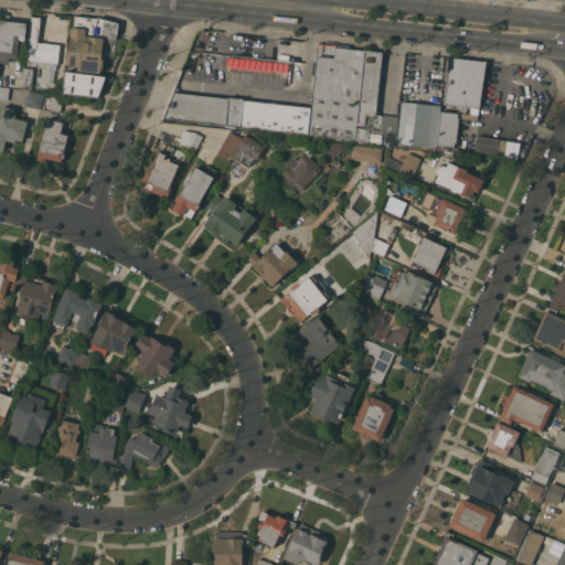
[(31,16),(41,17),(39,42),(61,44),(59,64),(27,61),(31,16)]
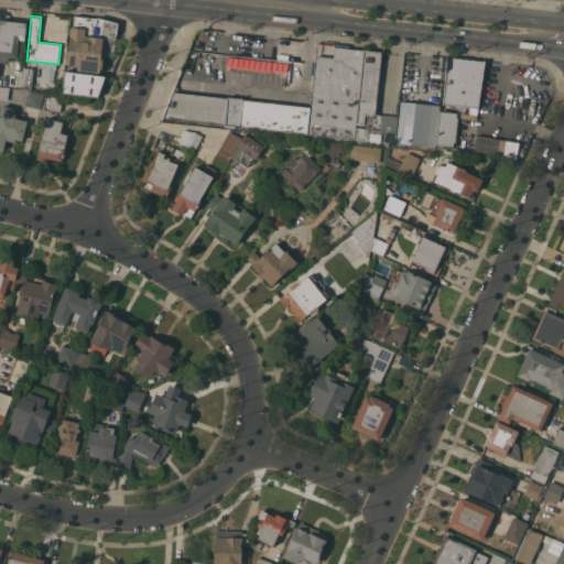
[(77,71),(77,66),(66,64),(67,52),(68,52),(71,28),(73,28),(74,17),(97,19),(97,18),(118,23),(117,35),(116,35),(114,56),(102,55),(101,71),(100,71),(99,73),(77,71)]
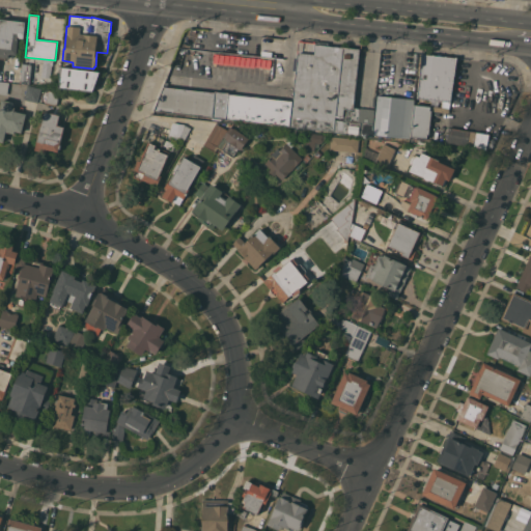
[(0,26),(1,19),(26,22),(24,38),(19,37),(17,54),(9,54),(8,57),(5,57),(5,59),(0,58),(0,26)]
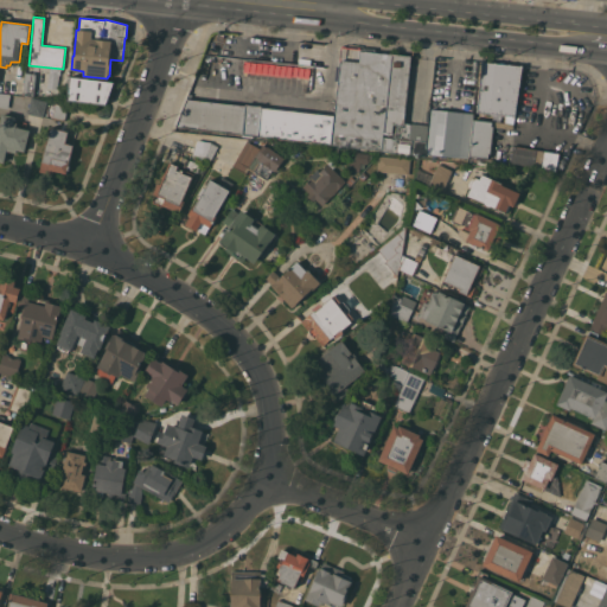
[(358,50),(340,46),(339,58),(356,61),(358,50)]
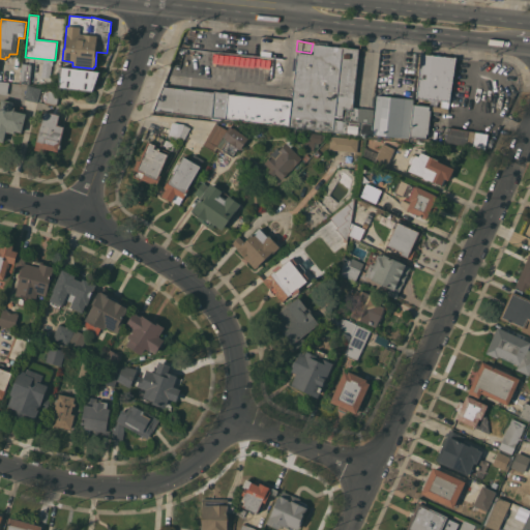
[(289,126),(295,79),(298,52),(314,54),(315,43),(359,49),(353,109),(344,108),(343,116),(334,116),(334,119),(333,130),(289,126)]
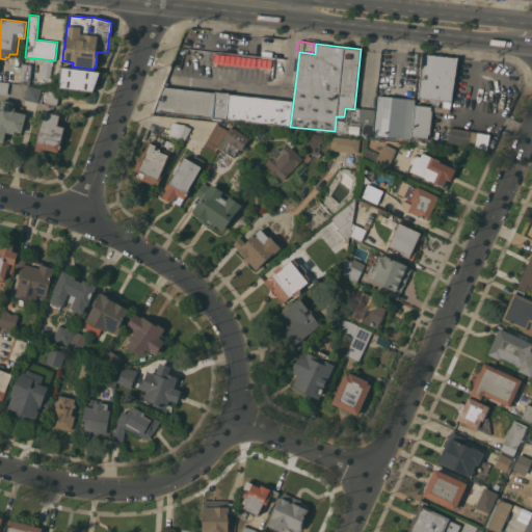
[(200,49),(200,51),(203,51),(202,61),(177,59),(179,47),(200,49)]
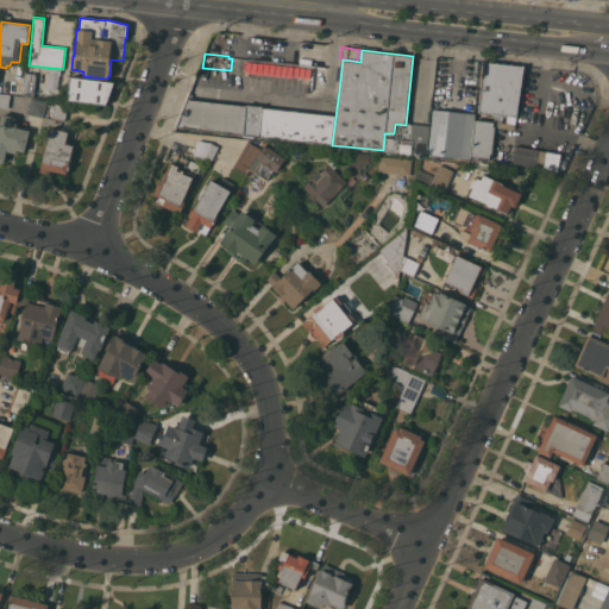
[(478,112),(484,61),(523,67),(518,117),(478,112)]
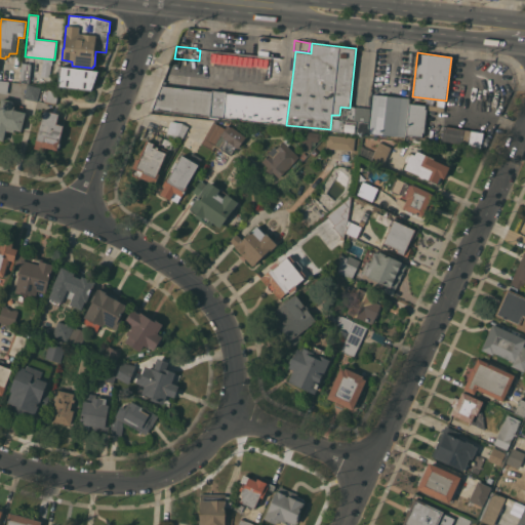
[(269,56),(277,57),(275,72),(268,71),(269,56)]
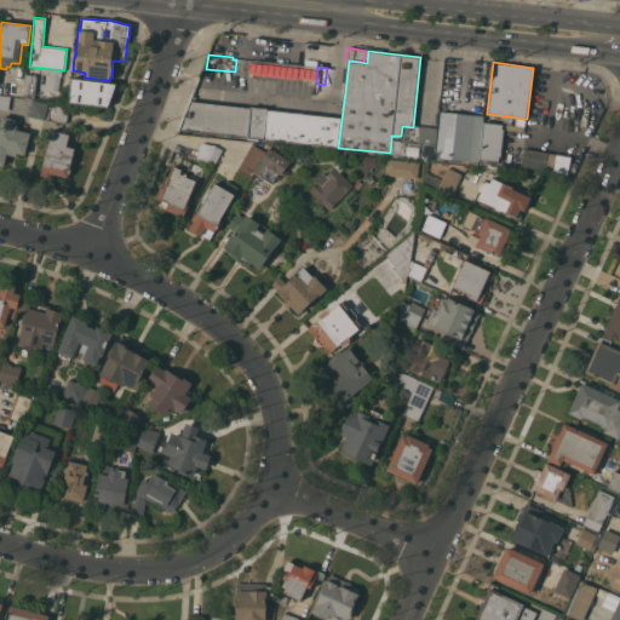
[(36,75),(34,98),(24,97),(28,74),(36,75)]
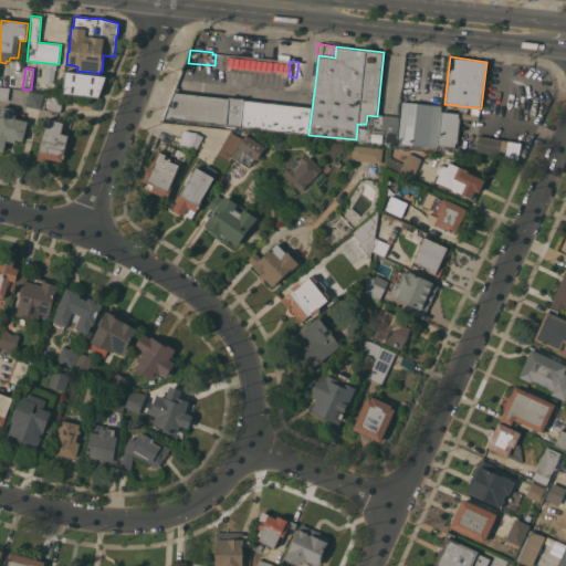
[(98,97),(63,93),(65,71),(106,76),(98,97)]
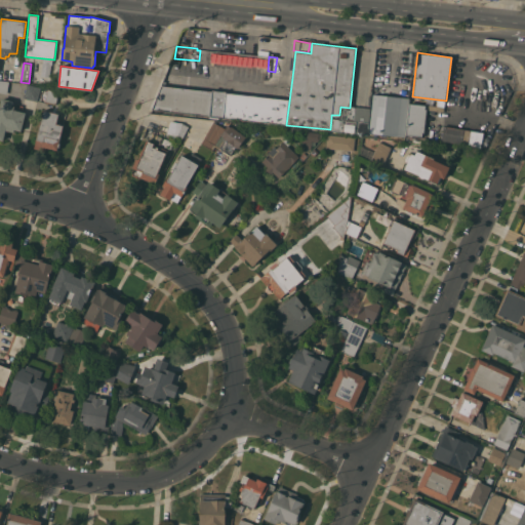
[(153,110),(164,80),(213,85),(212,90),(215,90),(215,85),(224,86),(224,91),(226,91),(227,86),(275,91),(284,87),(285,77),(292,78),(286,125),(153,110)]
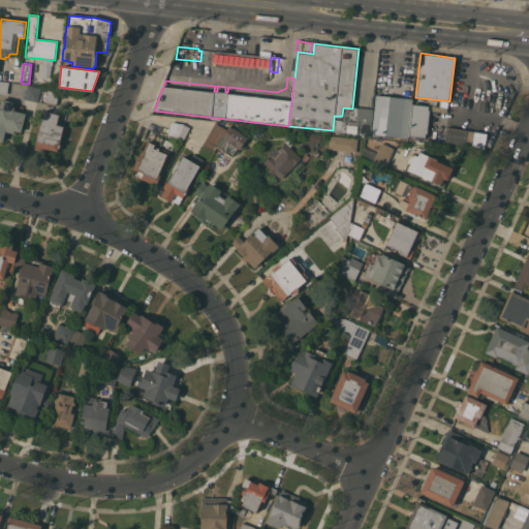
[(0,81),(9,82),(7,94),(0,92),(0,81)]
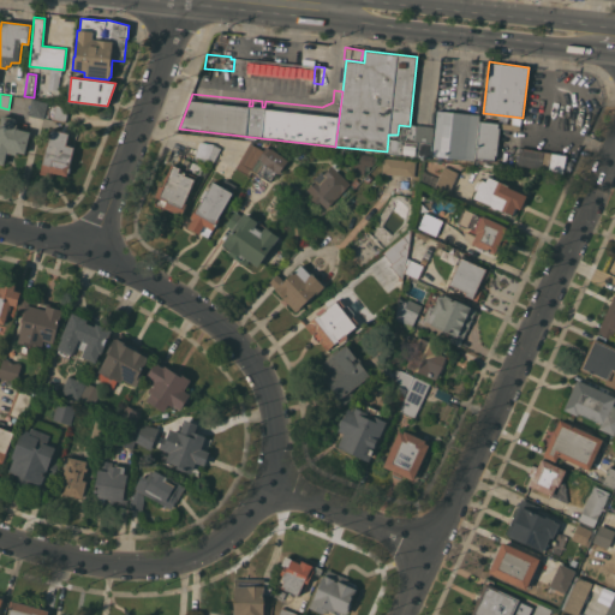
[(45,118),(28,114),(31,99),(48,102),(45,118)]
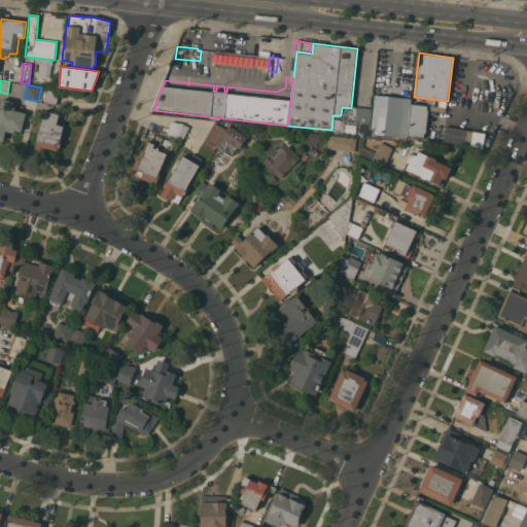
[(60,92),(57,104),(45,102),(47,90),(60,92)]
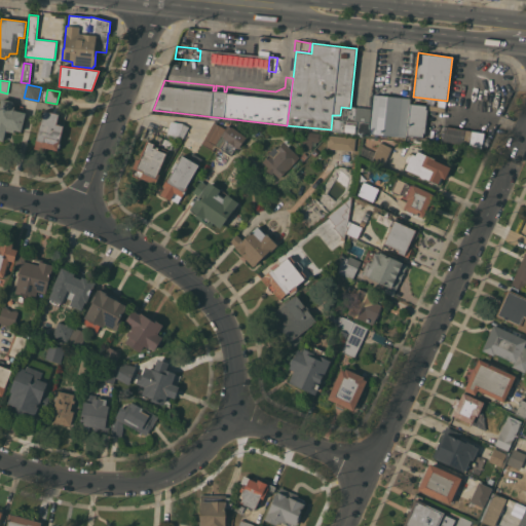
[(406,135),(406,137),(370,134),(374,95),(410,98),(410,103),(407,135),(406,135)]
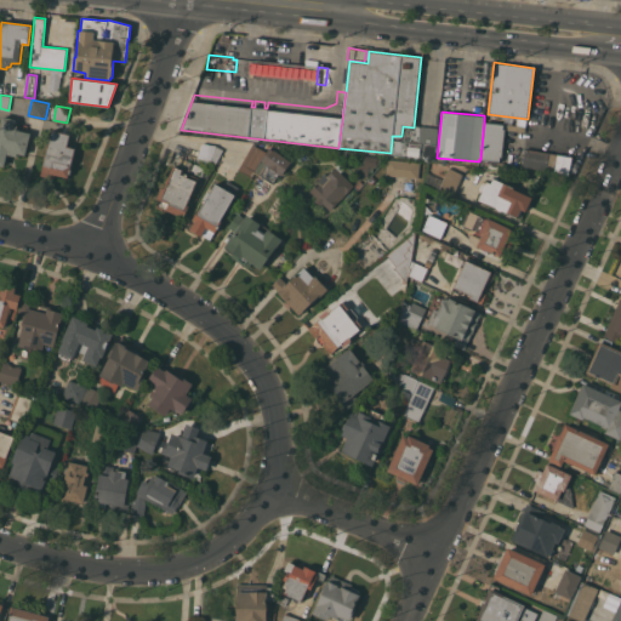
[(16,119),(15,124),(18,125),(17,129),(30,132),(26,154),(17,153),(17,157),(7,154),(4,166),(0,165),(0,124),(3,115),(16,119)]
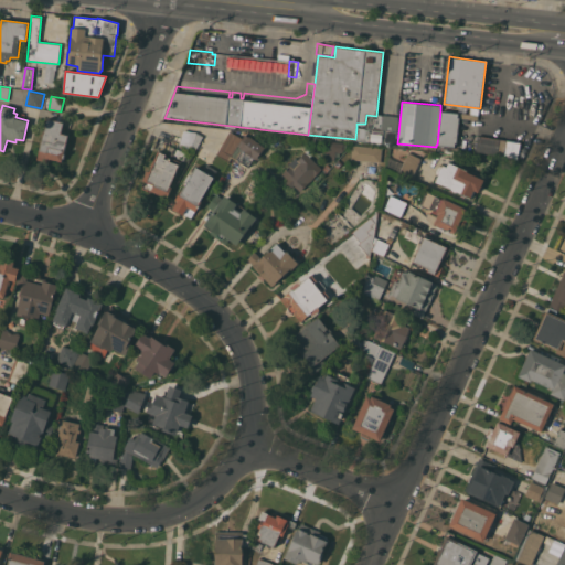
[(440,110),(478,115),(478,119),(459,118),(456,144),(455,144),(454,147),(437,145),(440,110)]
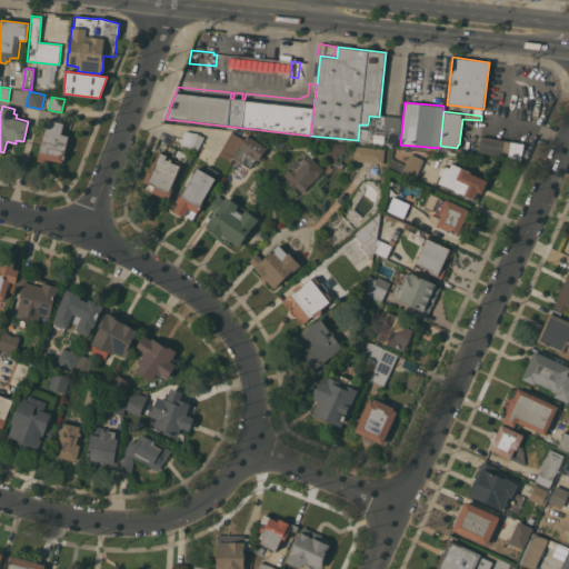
[(359,128),(370,129),(371,118),(379,119),(380,115),(401,117),(399,146),(385,145),(385,146),(371,143),(358,141),(358,140),(359,128)]
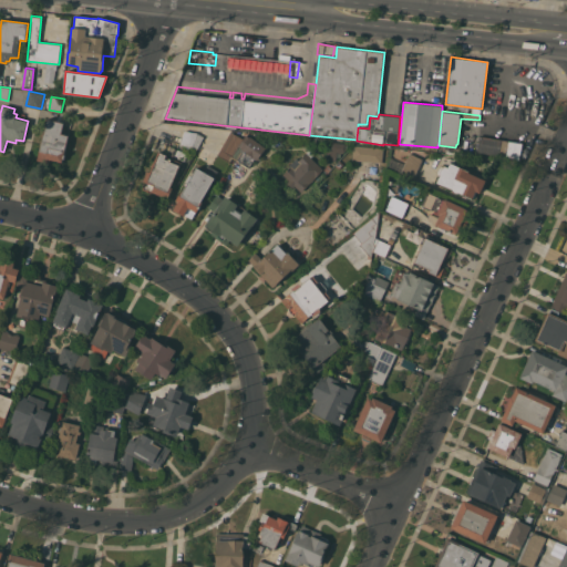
[(64,123),(61,133),(69,135),(62,162),(51,158),(50,164),(37,161),(47,119),(64,123)]
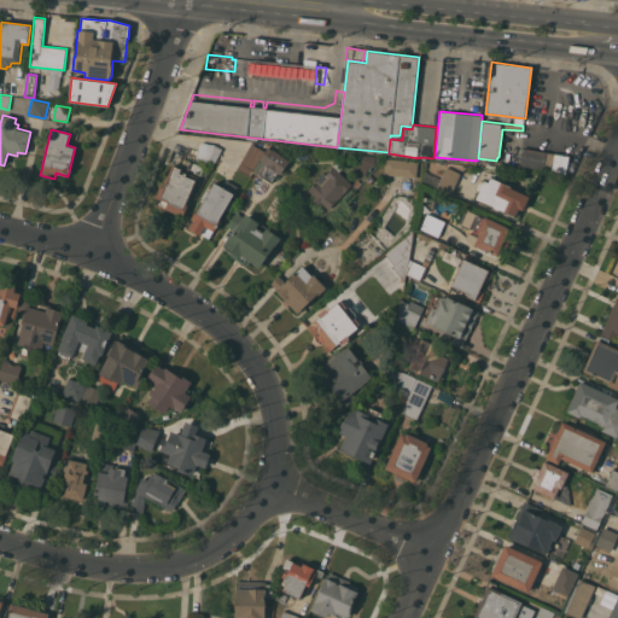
[(216,145),(215,145),(222,149),(215,163),(193,156),(199,141),(216,145)]
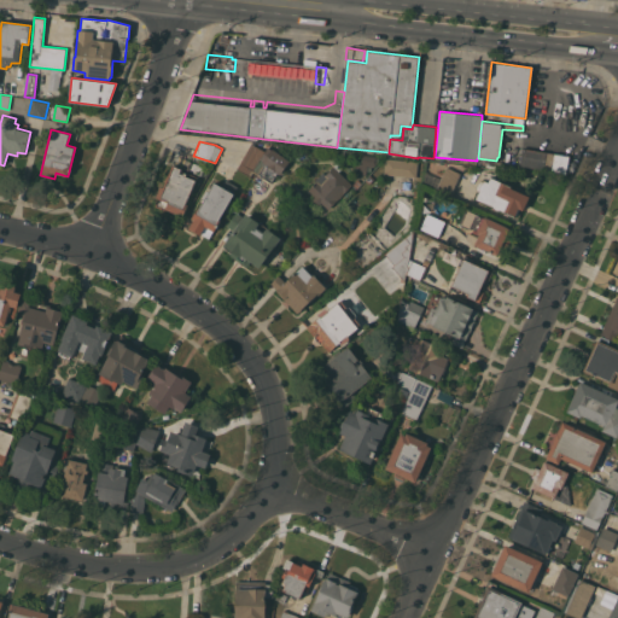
[(251,176),(238,168),(251,144),(266,151),(254,172),(251,176)]
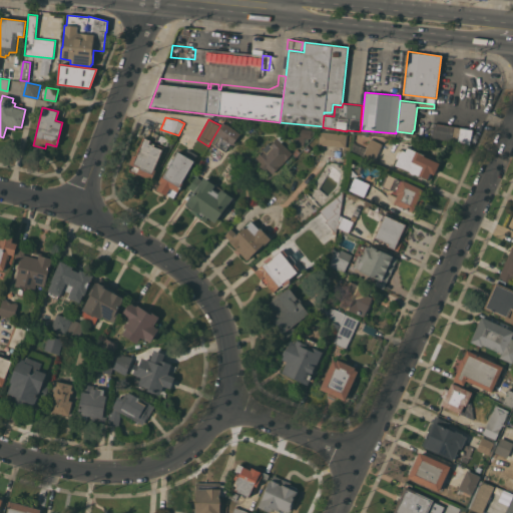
[(152,126),(150,130),(167,136),(154,168),(156,169),(151,182),(144,179),(145,176),(138,173),(138,174),(128,171),(131,164),(129,163),(133,154),(135,155),(138,149),(137,149),(139,145),(140,145),(143,137),(136,135),(141,124),(142,124),(143,122),(152,126)]
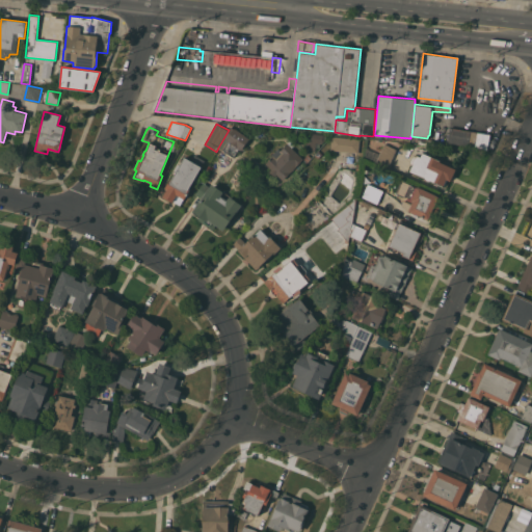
[(234,129),(249,137),(242,151),(239,149),(234,157),(218,148),(229,130),(231,127),(234,129)]
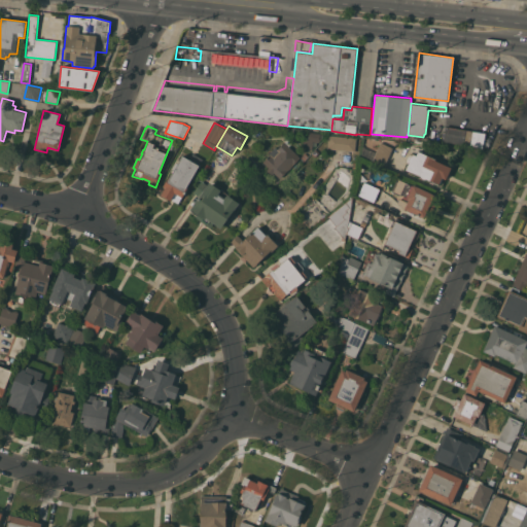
[(486,133),(483,148),(444,141),(446,126),(486,133)]
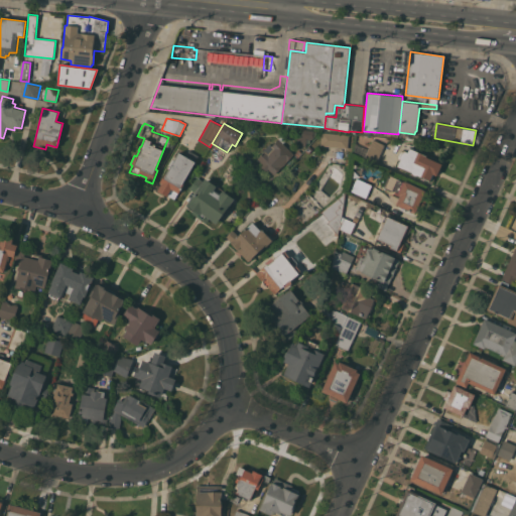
[(298,131),(300,129),(301,129),(313,130),(313,131),(318,131),(309,143),(296,141),(298,131)]
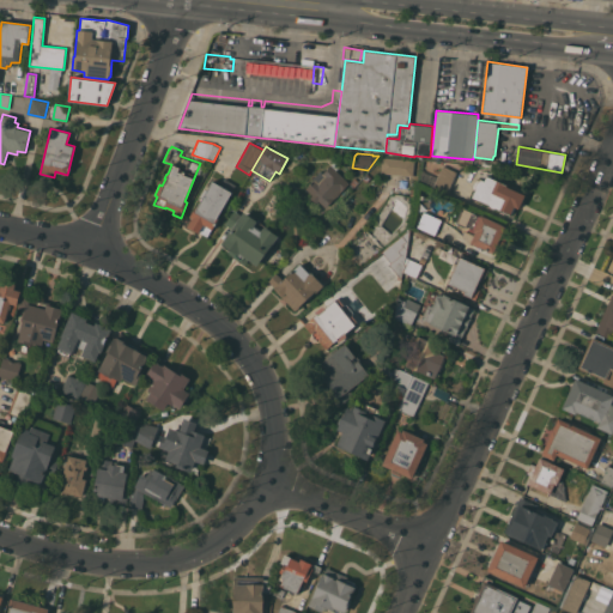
[(414,161),(413,176),(381,173),(383,157),(414,161)]
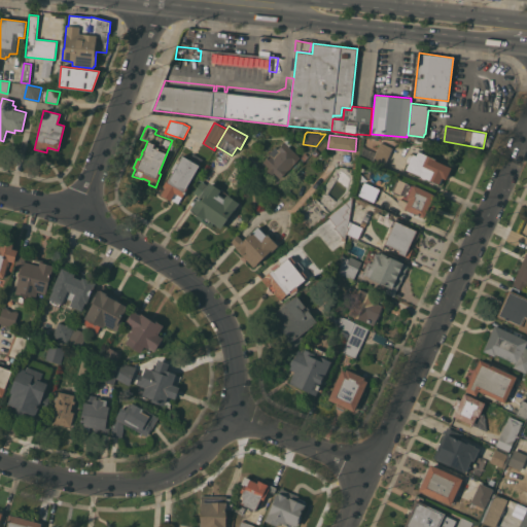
[(301,157),(280,178),(274,172),(272,174),(268,169),(269,168),(264,162),(271,154),(270,152),(276,146),(278,148),(288,137),(293,142),(289,146),(301,157)]
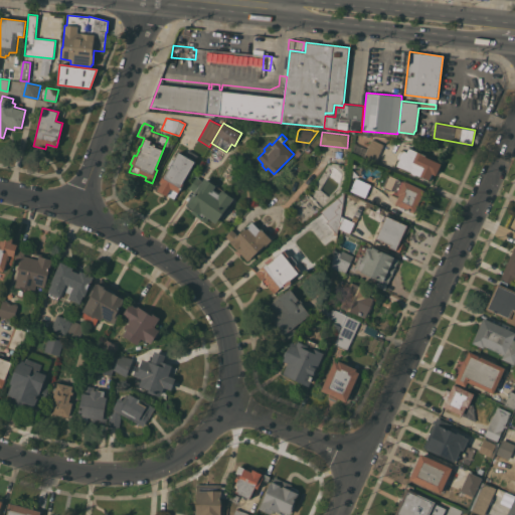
[(383,145),(375,163),(363,158),(364,156),(354,152),(357,145),(367,150),(372,139),(383,145)]
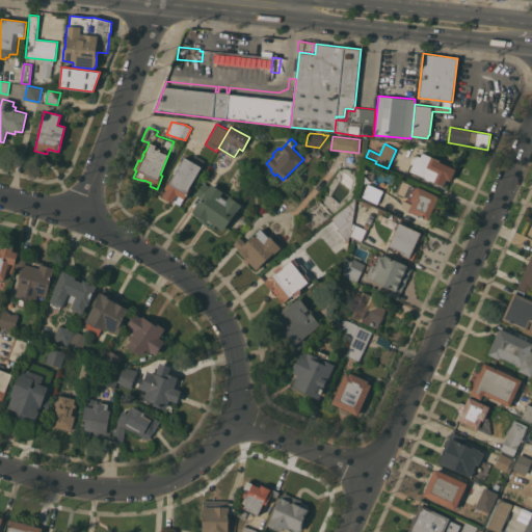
[(441,161),(440,161),(456,169),(450,181),(446,179),(446,180),(447,181),(444,186),(444,185),(443,187),(430,181),(427,181),(425,180),(424,178),(409,171),(413,164),(410,164),(410,161),(413,158),(415,156),(416,158),(417,155),(420,157),(422,152),(441,161)]
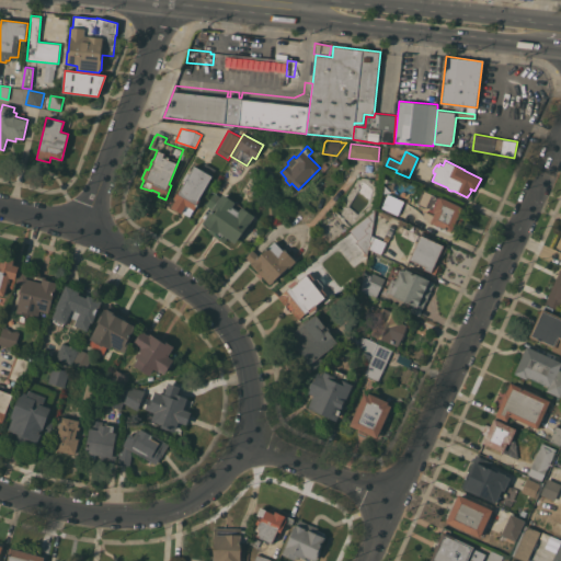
[(172,207),(176,199),(174,198),(180,187),(181,189),(195,165),(213,175),(198,198),(201,199),(190,218),(182,213),(172,207)]
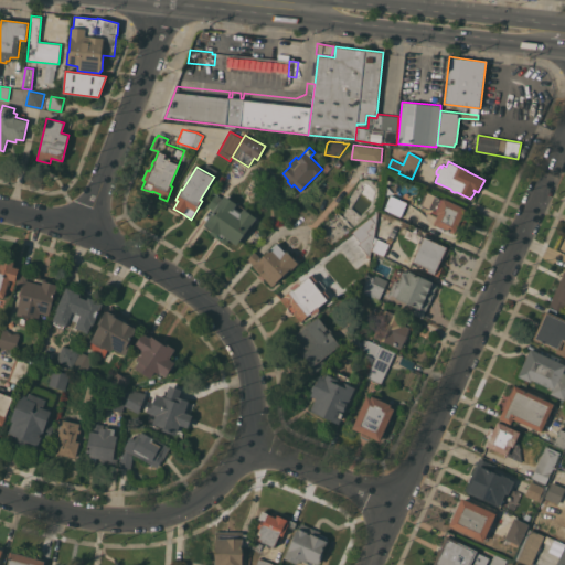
[(466,209),(462,216),(467,219),(462,227),(458,225),(455,233),(434,224),(438,214),(436,213),(437,212),(420,204),(427,191),(443,199),(444,198),(466,209)]
